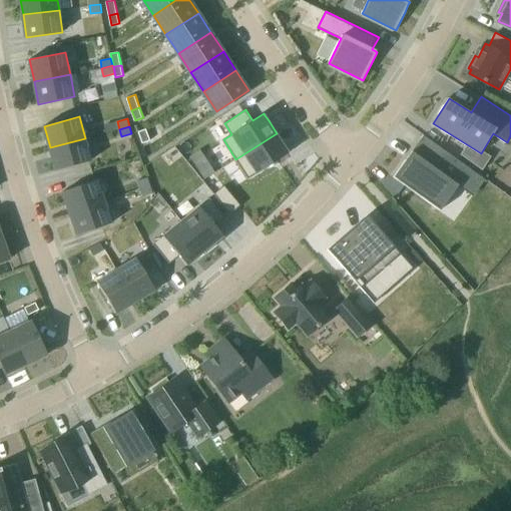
[(146,128),(139,131),(143,142),(150,140),(146,128)]
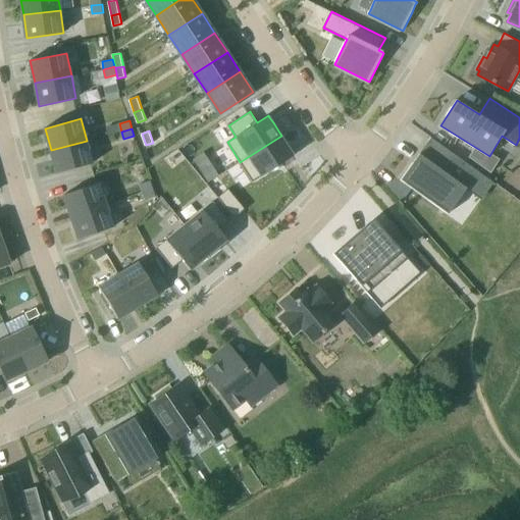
[(281,136),(240,162),(253,182),(294,155),(293,153),(290,148),(281,136)]
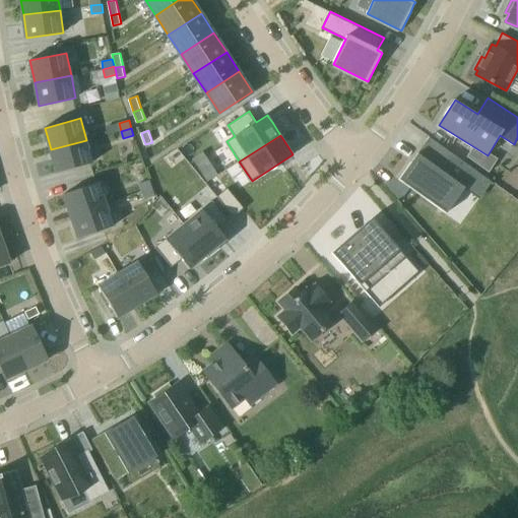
[(412,162),(399,179),(447,213),(465,188),(465,187),(461,184),(472,169),(472,168),(430,136),(428,139),(432,141),(422,155),(418,152),(412,162)]
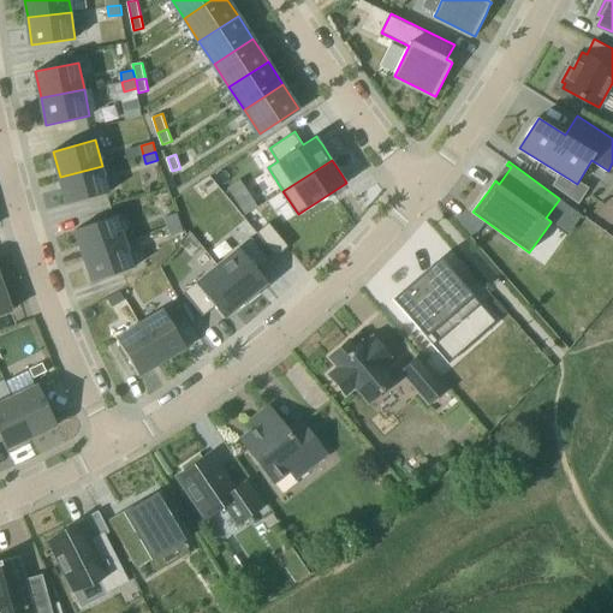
[(60,177),(67,204),(109,192),(102,166),(60,177)]
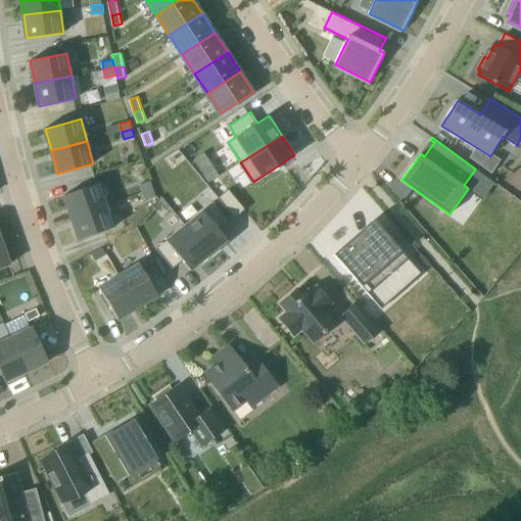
[(141,184),(143,192),(153,188),(151,181),(141,184)]
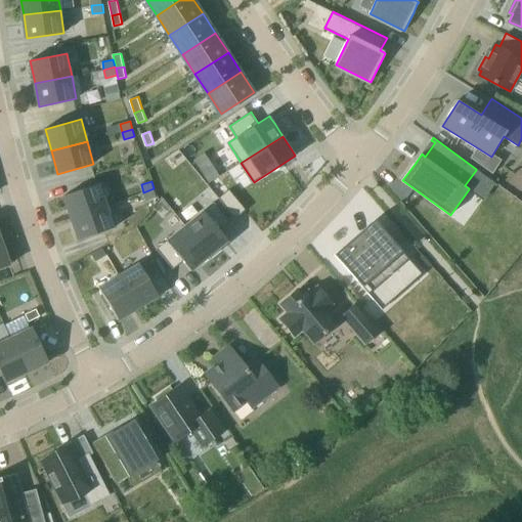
[(72,218),(106,205),(99,183),(64,196),(72,218)]
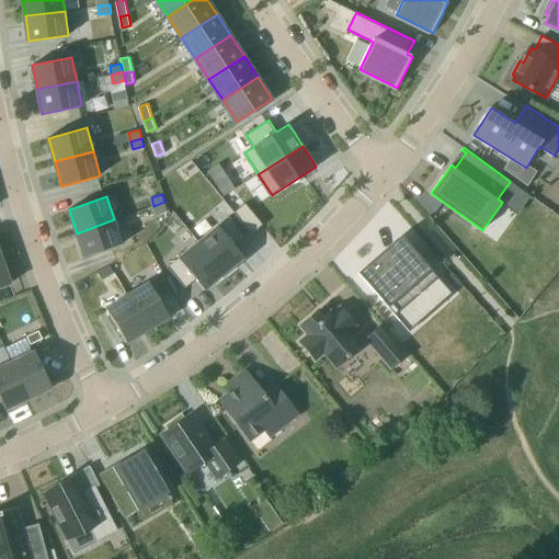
[(168,210),(164,202),(153,206),(157,215),(168,210)]
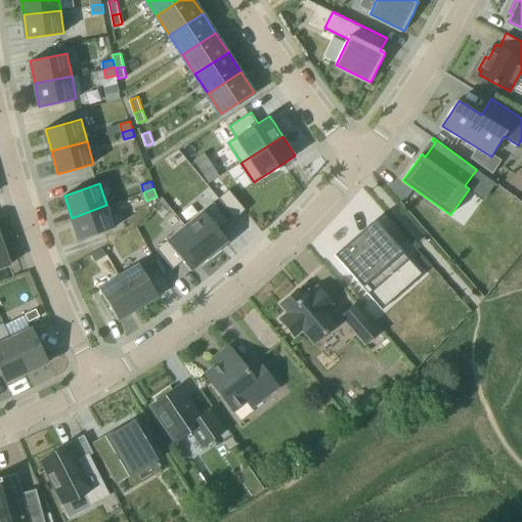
[(229,189),(219,198),(235,218),(247,210),(229,189)]
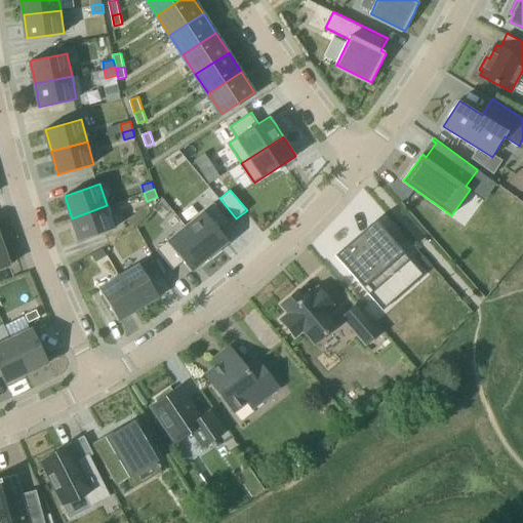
[(216,199),(186,226),(207,255),(228,238),(219,228),(231,219),(216,199)]
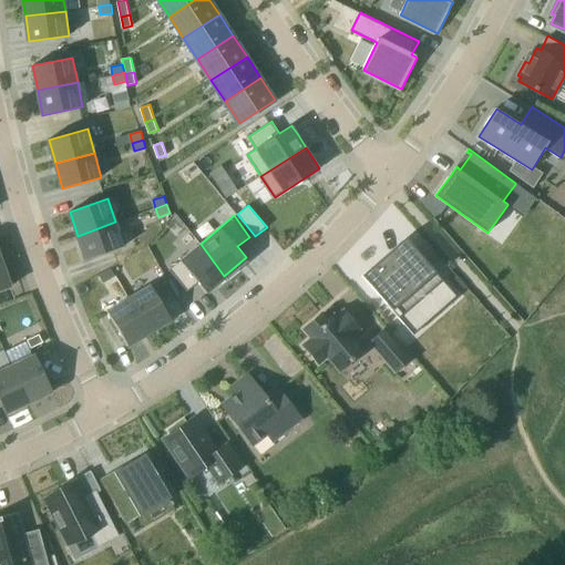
[(115,222),(78,236),(86,259),(124,246),(115,222)]
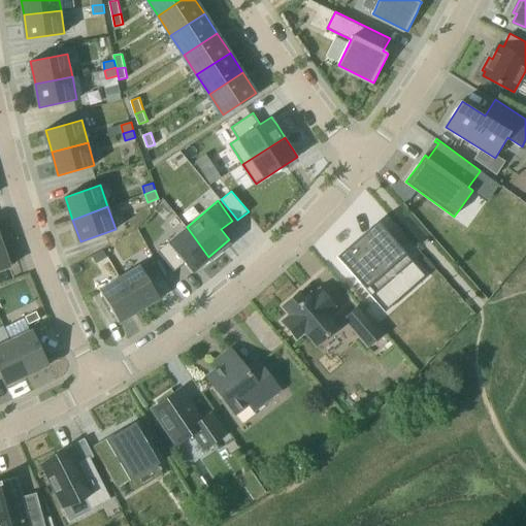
[(399,240),(382,219),(339,255),(373,296),(395,276),(407,292),(427,275),(399,240)]
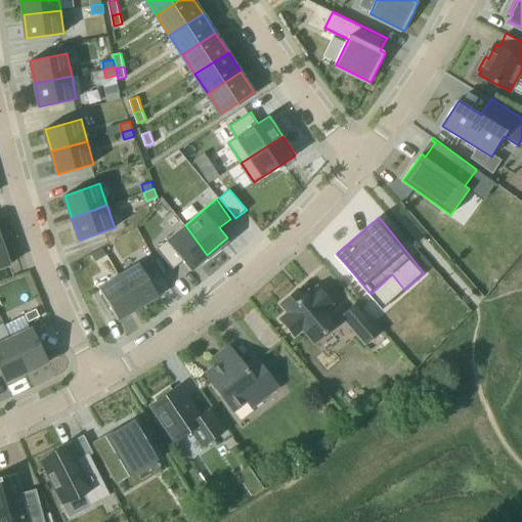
[(185,225),(155,251),(170,270),(180,261),(187,272),(207,255),(185,225)]
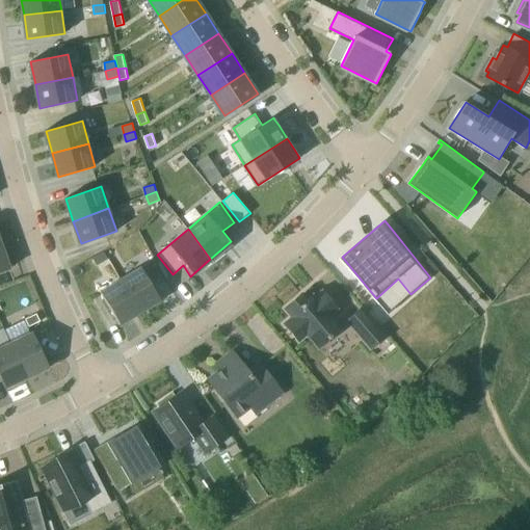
[(110,260),(117,256),(111,245),(104,249),(110,260)]
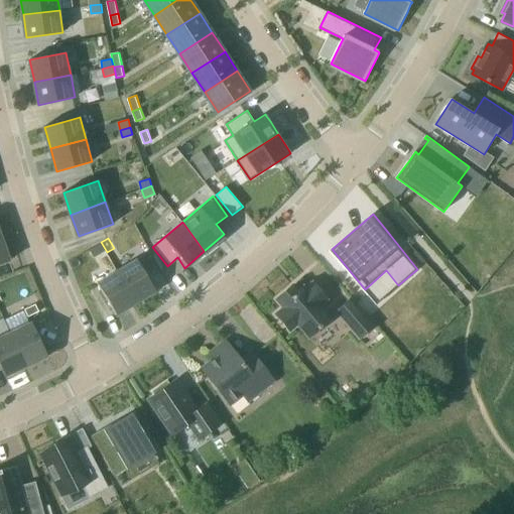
[(0,264),(10,261),(2,239),(0,240),(0,264)]
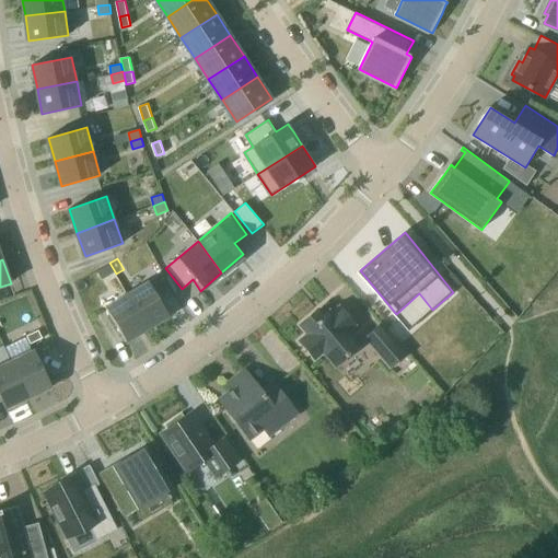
[(116,274),(109,263),(102,268),(108,278),(116,274)]
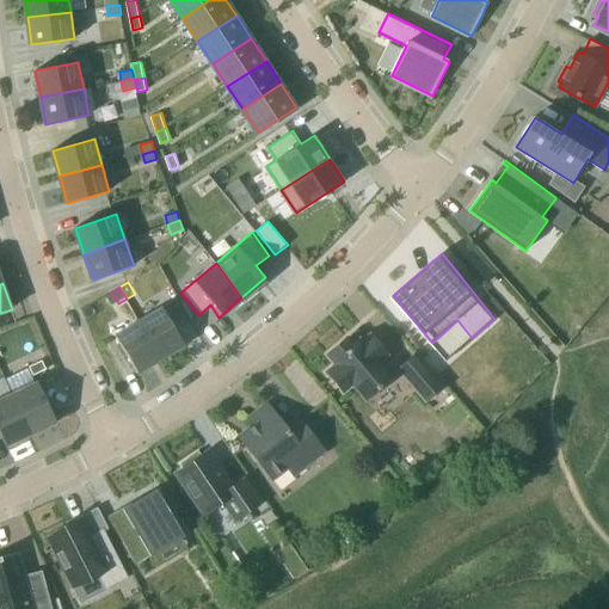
[(164,307),(140,321),(162,358),(185,344),(164,307)]
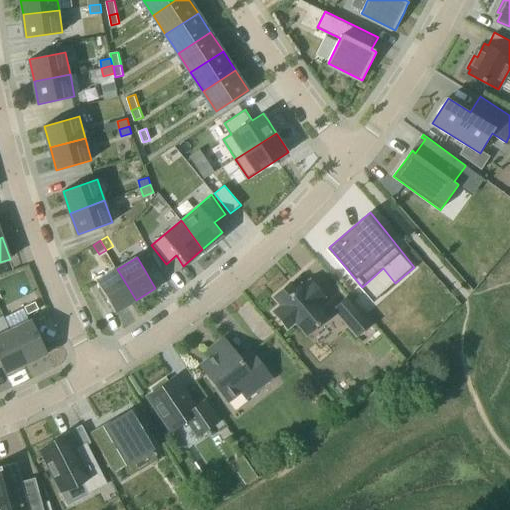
[(116,312),(136,300),(117,269),(98,281),(116,312)]
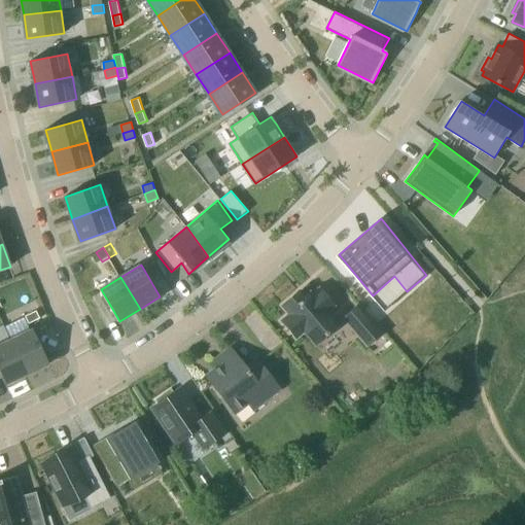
[(334,305),(325,294),(320,288),(313,294),(311,292),(310,293),(306,298),(301,291),(300,291),(296,294),(284,306),(291,314),(290,314),(283,320),(288,326),(298,337),(305,329),(305,330),(317,344),(317,343),(328,334),(339,324),(326,311),(327,311),(334,305)]
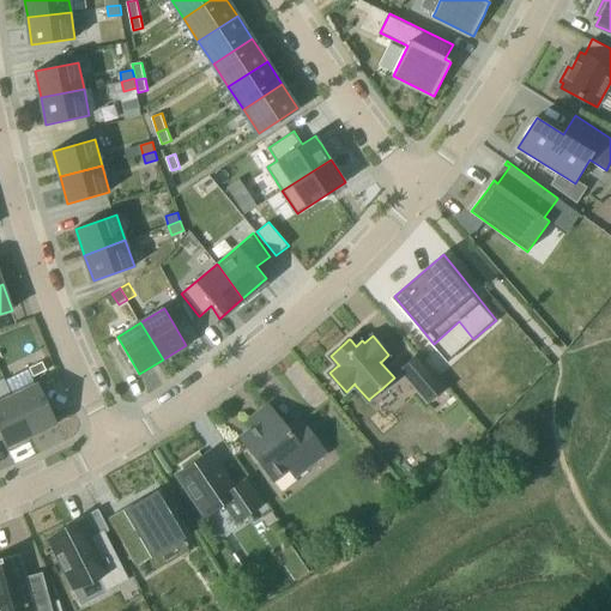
[(439,382),(425,367),(417,357),(416,357),(403,369),(401,369),(428,400),(443,388),(439,382)]
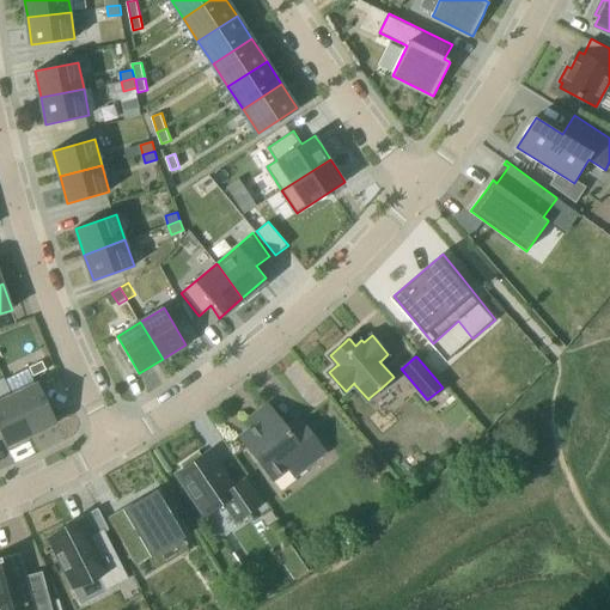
[(35,376),(48,368),(43,360),(30,366),(35,376)]
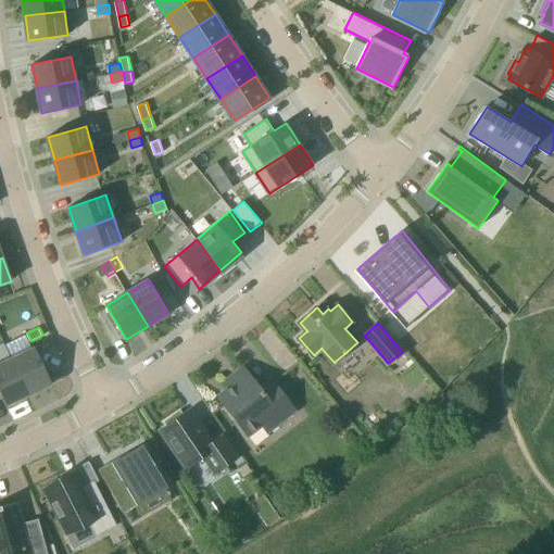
[(0,360),(10,356),(5,343),(0,344),(0,360)]
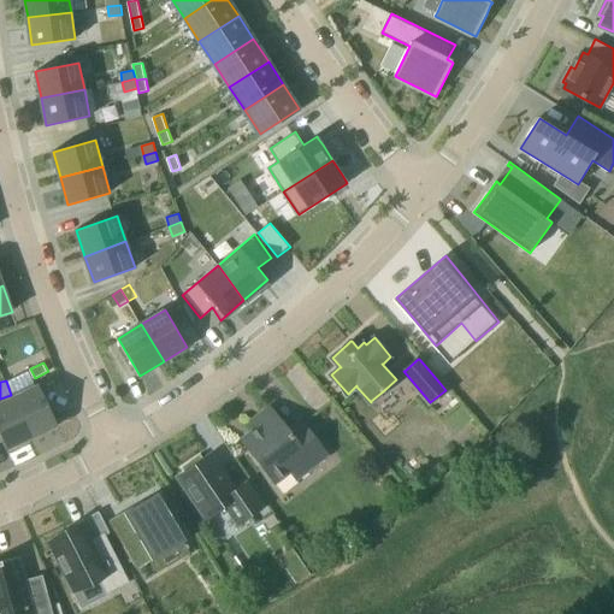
[(39,387),(13,399),(33,438),(57,426),(39,387)]
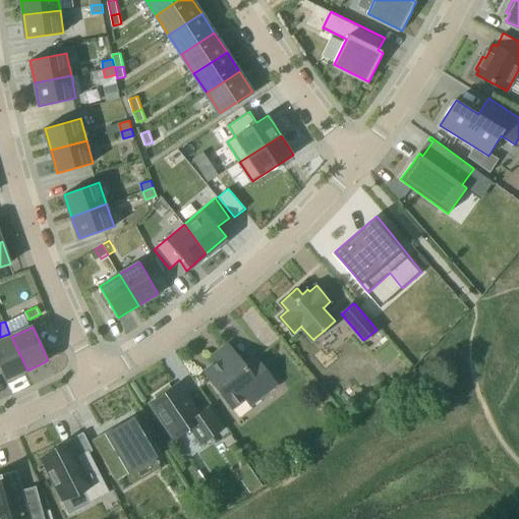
[(0,365),(6,381),(27,370),(11,337),(0,341),(0,365)]
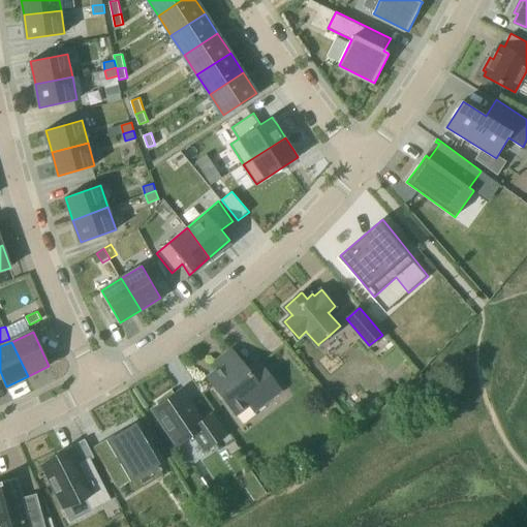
[(259,362),(249,370),(233,349),(218,361),(222,367),(209,377),(237,413),(250,403),(255,410),(282,390),(259,362)]
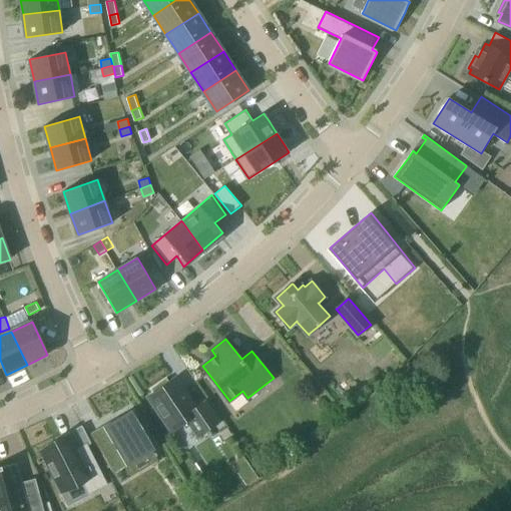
[(156,392),(150,396),(173,430),(184,423),(187,427),(191,424),(199,436),(220,422),(206,401),(196,408),(176,379),(170,383),(167,379),(153,389),(156,392)]
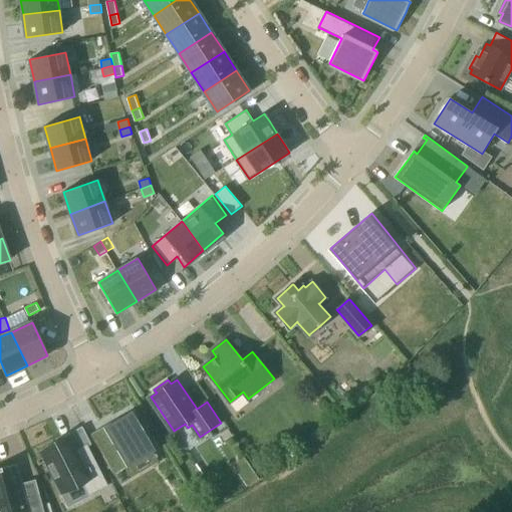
[(133,409),(108,422),(119,439),(109,444),(118,459),(129,454),(132,460),(155,446),(133,409)]
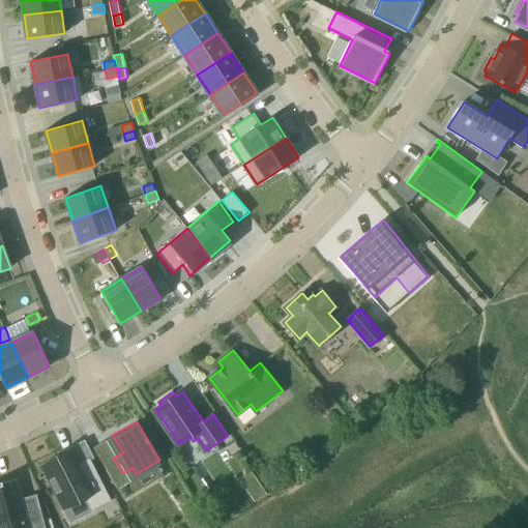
[(70,451),(44,465),(65,507),(86,496),(93,509),(112,500),(90,458),(78,464),(70,451)]
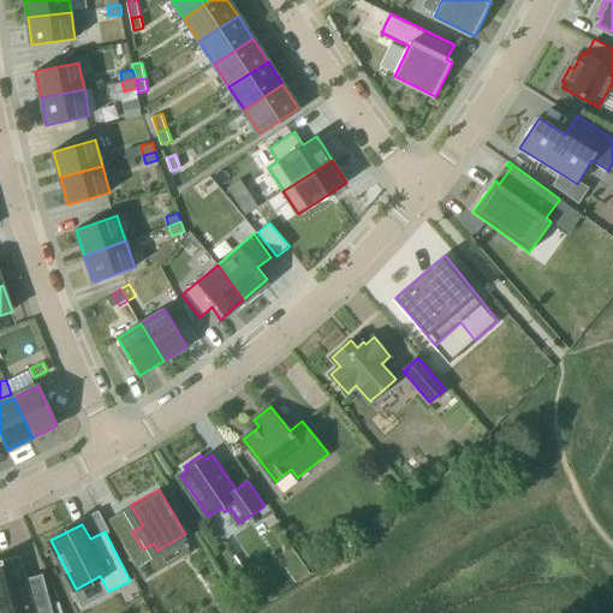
[(0,612),(51,612),(45,584),(31,587),(30,582),(27,582),(21,557),(0,561),(0,612)]
